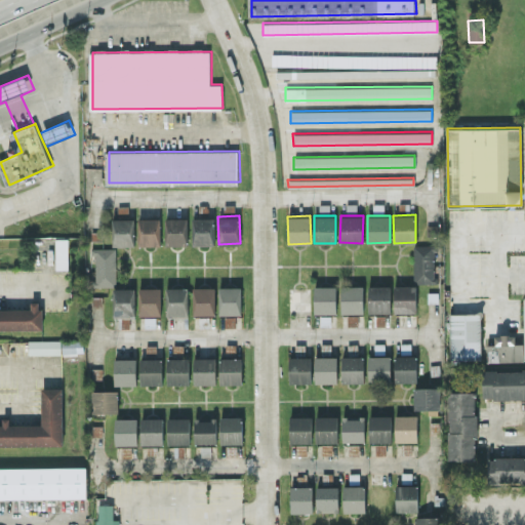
[(214,244),(213,216),(192,216),(193,245),(214,244)]
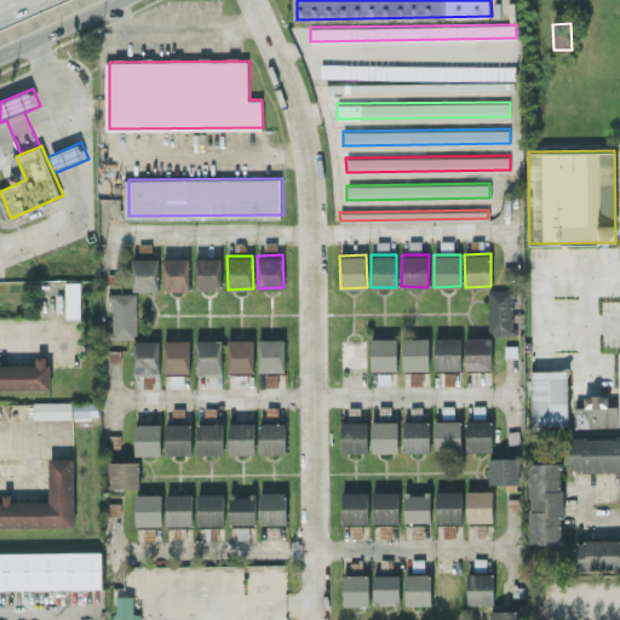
[(132,258),(133,291),(159,290),(158,257),(132,258)]
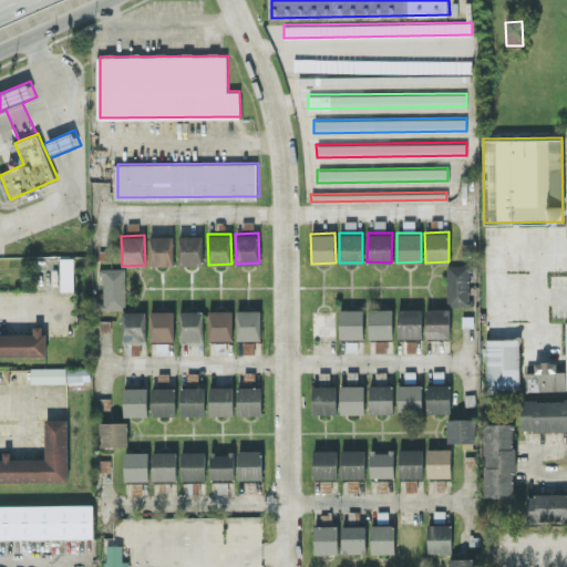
[(173,265),(173,235),(148,235),(150,265),(173,265)]
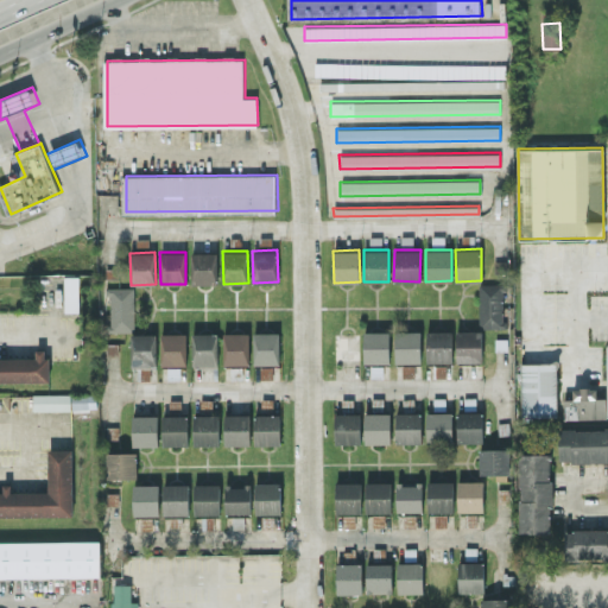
[(191,252),(191,284),(216,283),(216,252),(191,252)]
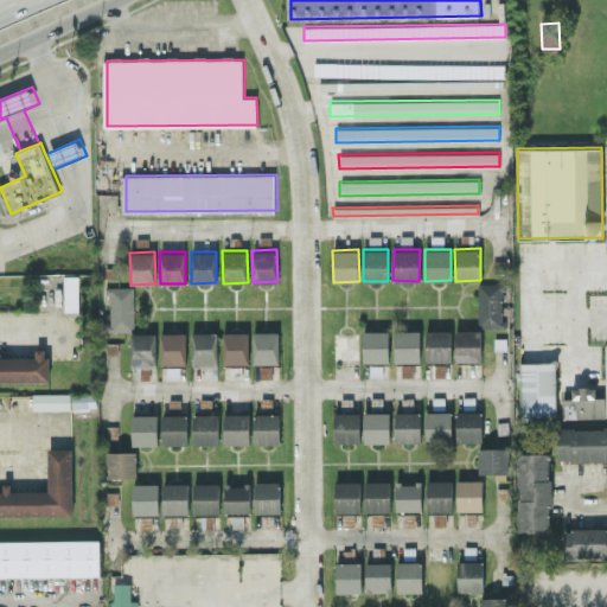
[(64,311),(78,310),(78,275),(63,275),(64,311)]
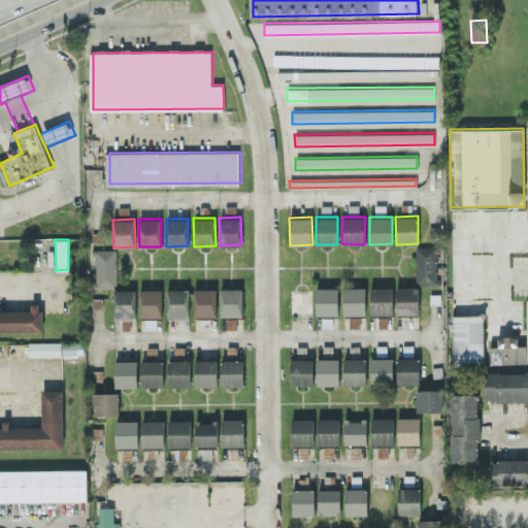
[(416,284),(437,284),(436,245),(416,245),(416,284)]
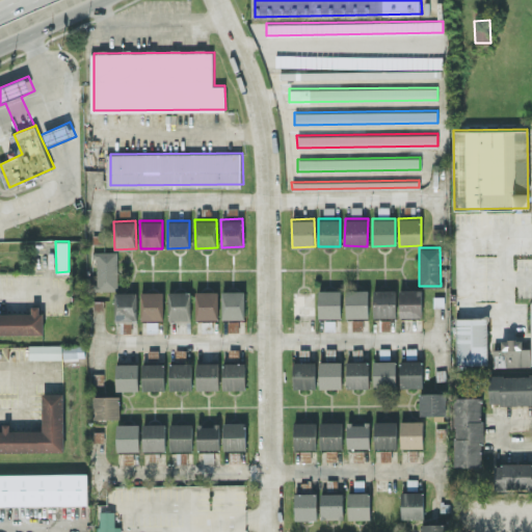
[(116,250),(95,250),(96,289),(117,289),(116,250)]
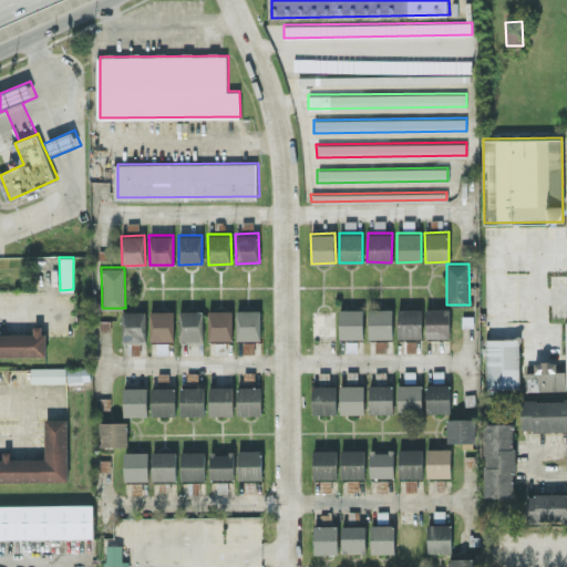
[(425,308),(426,337),(450,337),(449,307),(425,308)]
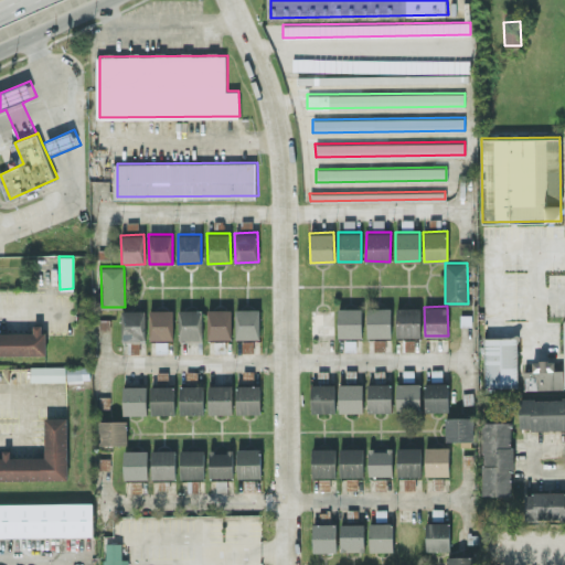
[(362,307),(338,308),(338,337),(362,337),(362,307)]
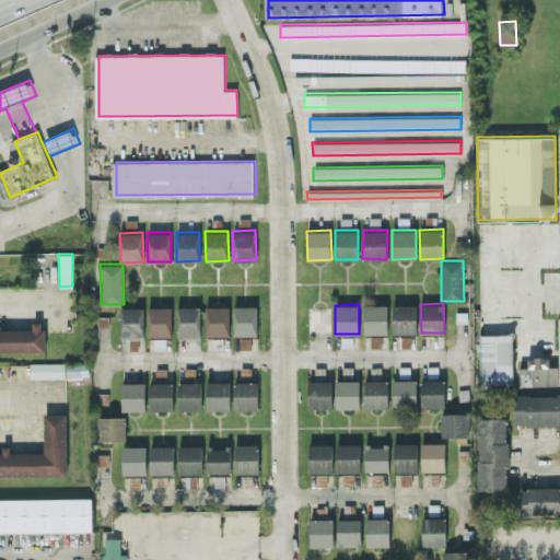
[(387,334),(387,304),(364,304),(364,334),(387,334)]
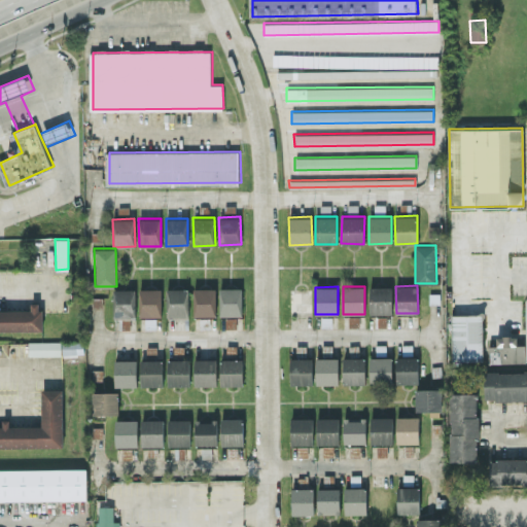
[(391,286),(370,286),(370,313),(392,313),(391,286)]
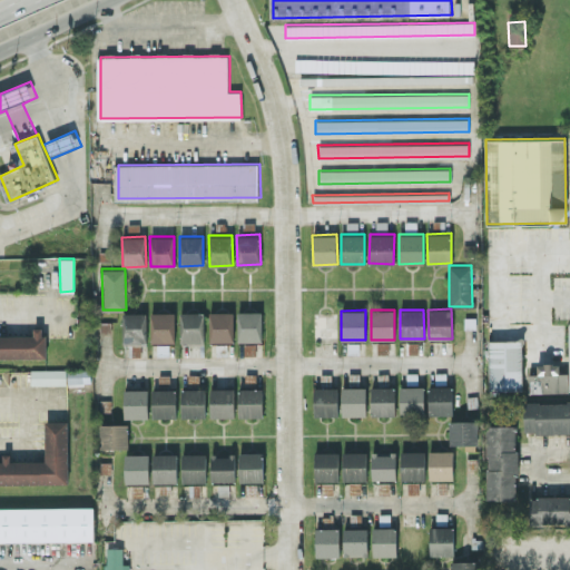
[(204,343),(203,311),(179,312),(180,343),(204,343)]
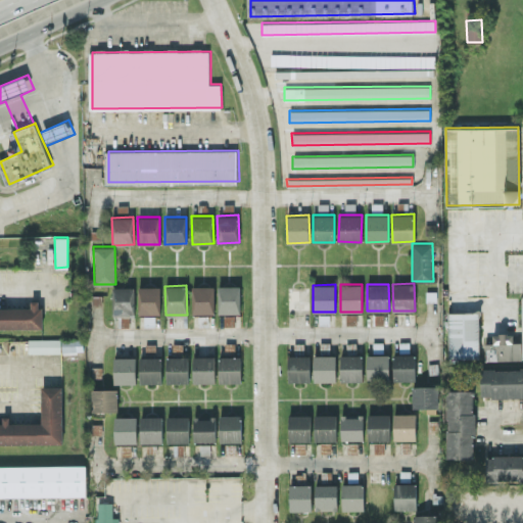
[(215,285),(192,286),(192,314),(215,314),(215,285)]
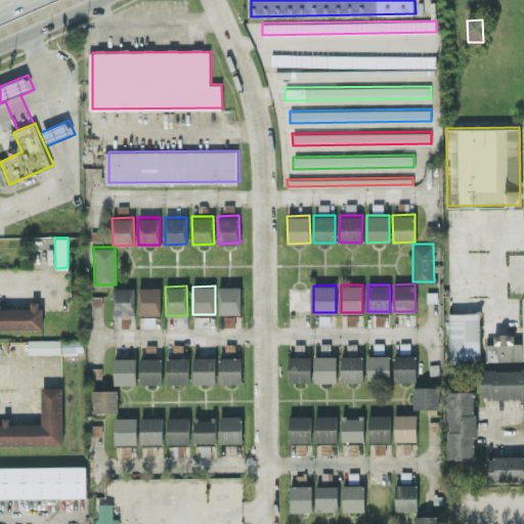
[(241,286),(218,286),(218,314),(241,313),(241,286)]
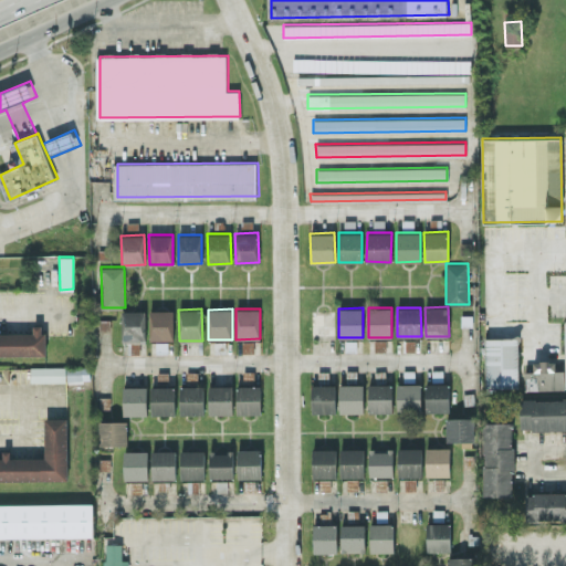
[(145,310),(122,311),(122,342),(145,341),(145,310)]
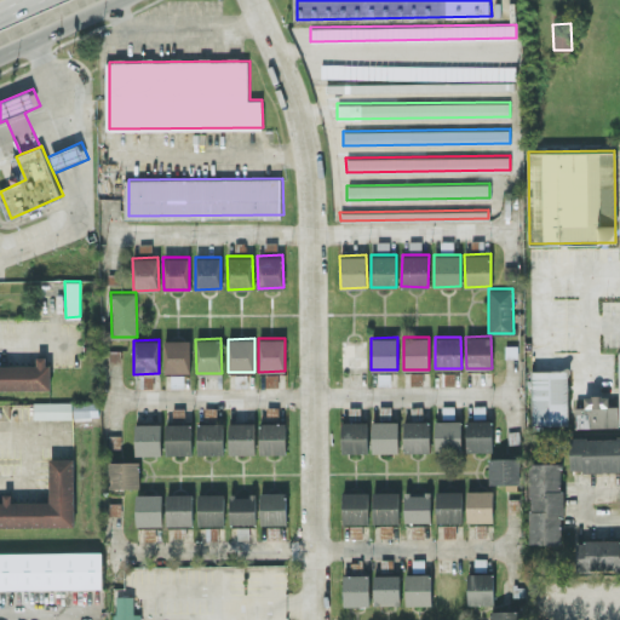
[(190,371),(189,339),(164,339),(165,372),(190,371)]
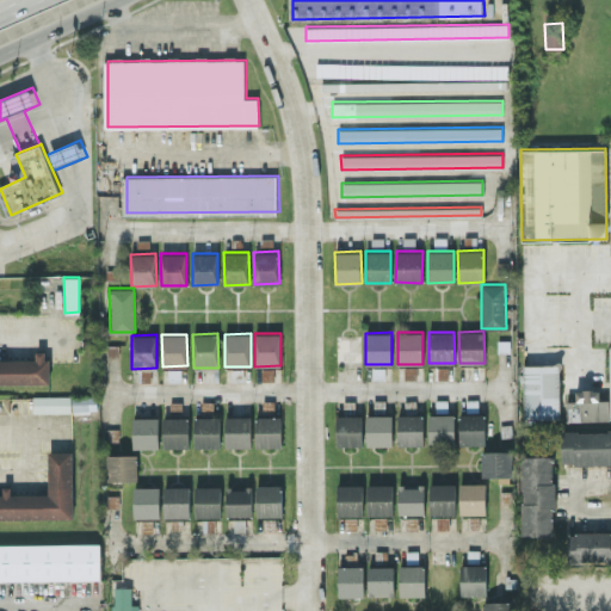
[(567,419),(610,418),(610,343),(610,399),(599,399),(599,389),(575,389),(575,400),(567,400),(567,419)]
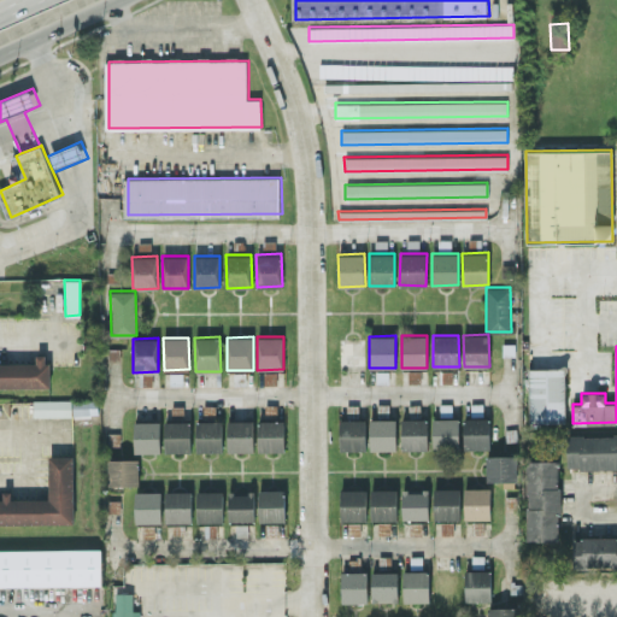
[(56,383),(0,385),(0,362),(56,362),(56,383)]
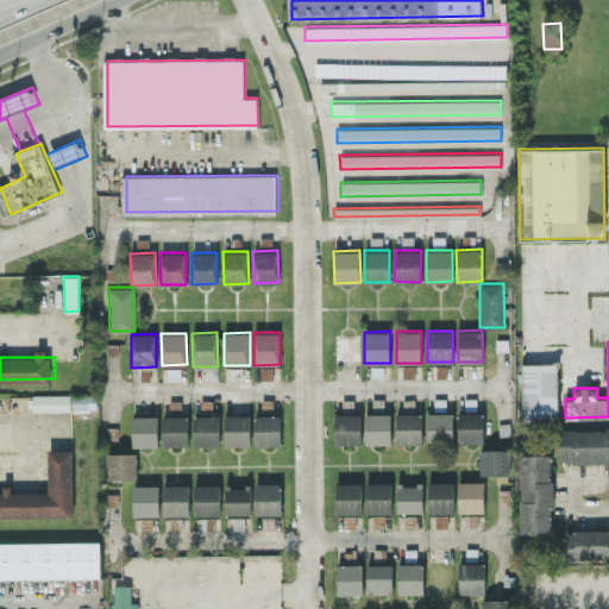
[(521,363),(522,416),(557,415),(556,362),(521,363)]
